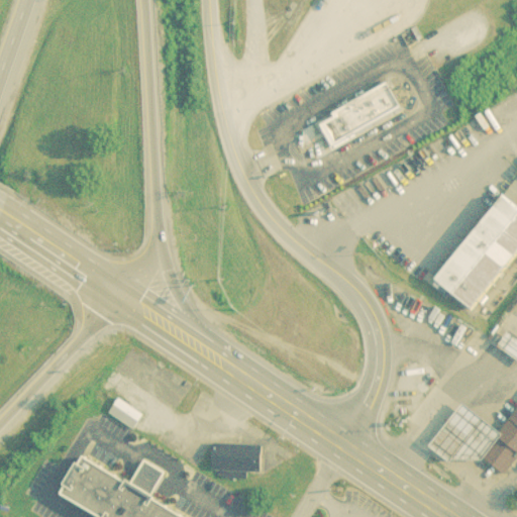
[(389,76),(406,107),(360,133),(333,148),(319,122),(331,115),(328,110),(338,105),(389,76)]
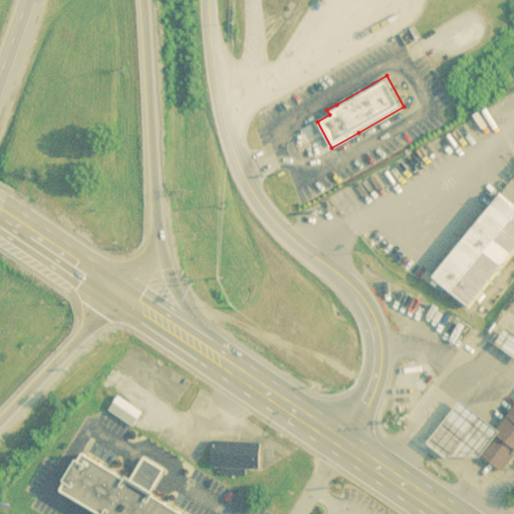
[(503,195),(513,204),(513,253),(471,306),(434,278),(503,195)]
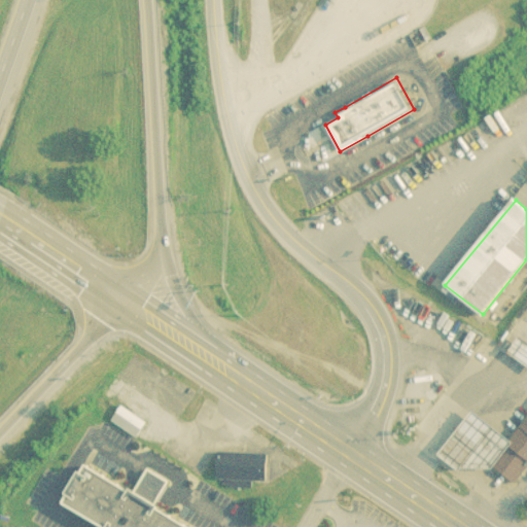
[(140,430),(145,423),(129,412),(123,419),(126,421),(121,426),(132,433),(136,427),(140,430)]
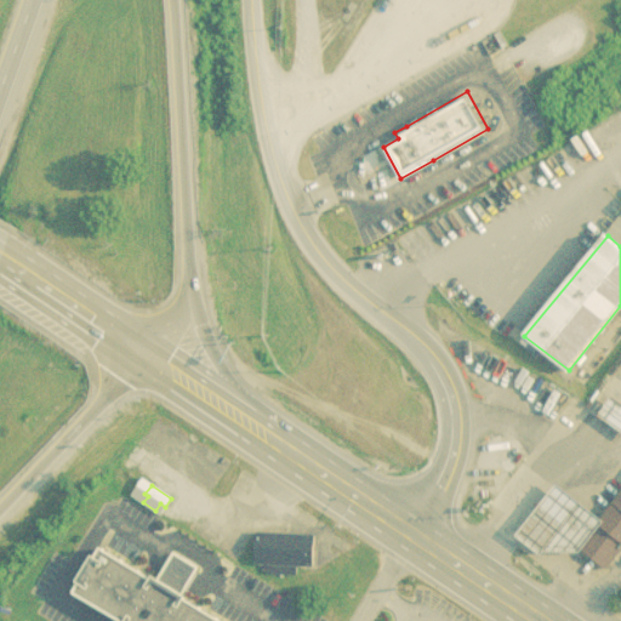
[(620,491),(600,516),(588,530),(577,545),(586,552),(590,556),(605,568),(620,547),(620,491)]
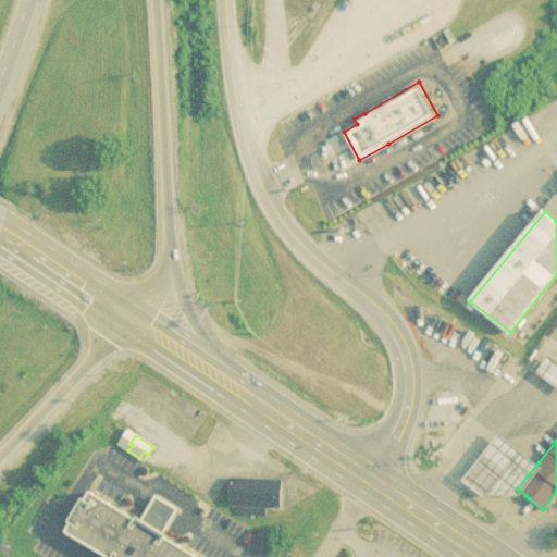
[(230,475),(285,479),(283,509),(268,508),(267,516),(237,514),(238,505),(227,505),(230,475)]
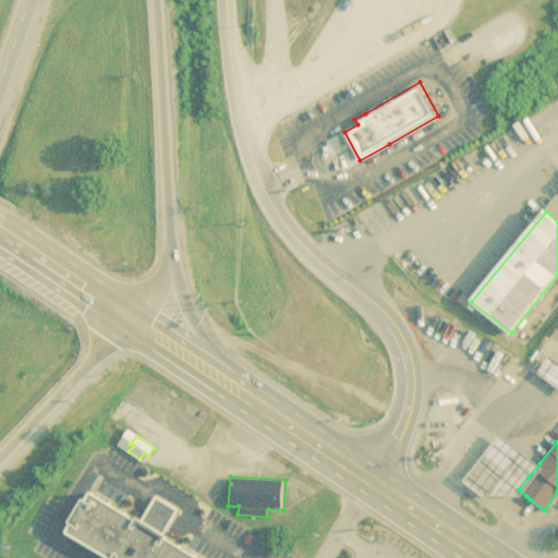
[(96,490),(141,518),(156,494),(179,508),(162,533),(203,557),(116,557),(71,530),(96,490)]
